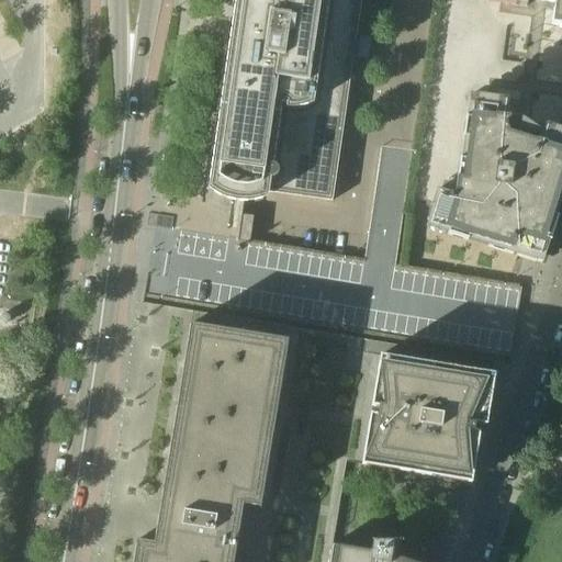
[(236,0),(210,183),(210,189),(216,194),(224,198),(233,201),(242,202),(250,202),(257,201),(262,200),(268,198),(269,192),(333,202),(361,0),(236,0)]
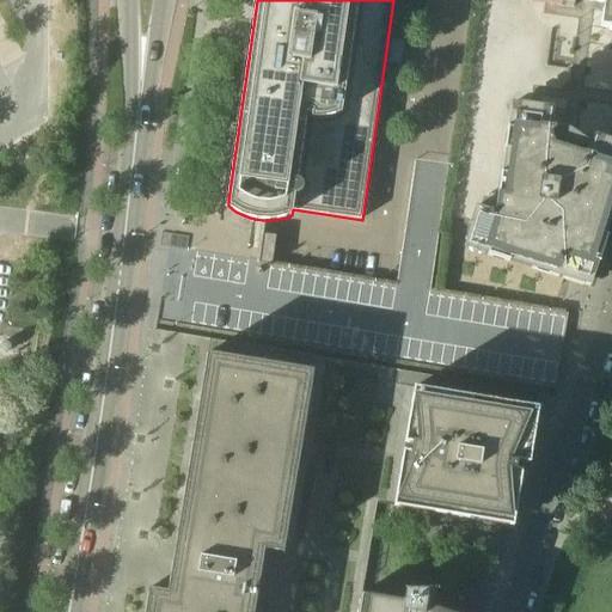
[(611,0),(482,0),(452,216),(471,222),(465,240),(490,249),(488,256),(509,263),(512,255),(533,262),(531,270),(583,286),(592,262),(599,264),(607,237),(606,237),(600,234),(607,213),(611,213),(611,0)]
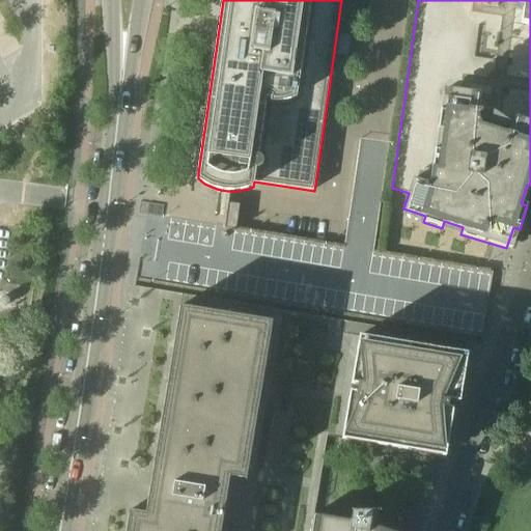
[(347,223),(344,247),(236,230),(241,204),(228,202),(225,228),(147,215),(145,223),(143,234),(141,247),(136,282),(457,334),(469,268),(372,252),(376,227),(347,223)]
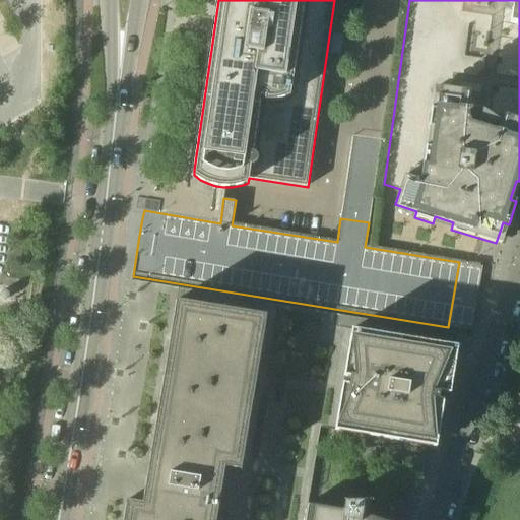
[(305,519),(308,505),(320,428),(335,430),(352,329),(336,326),(338,314),(210,293),(208,305),(177,300),(151,455),(143,503),(127,500),(123,519),(305,519)]
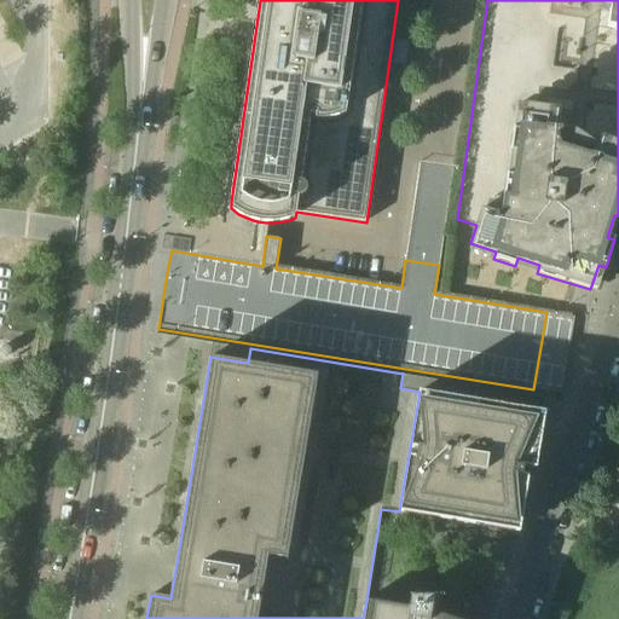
[(420,392),(399,512),(520,532),(528,476),(514,474),(515,466),(536,469),(545,412),(420,392)]
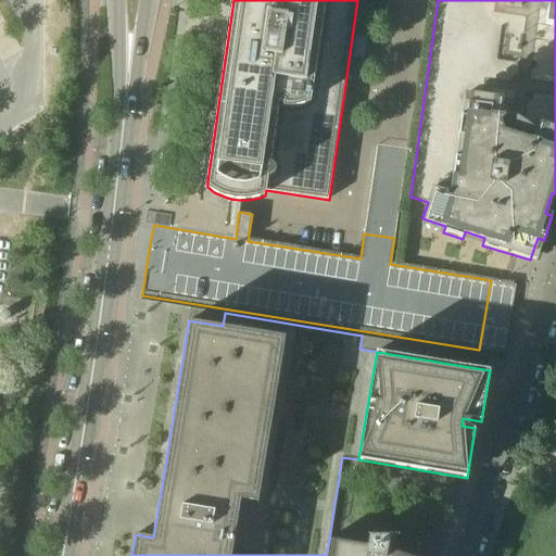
[(326,555),(413,555),(399,551),(399,535),(369,535),(368,546),(329,540),(326,555)]
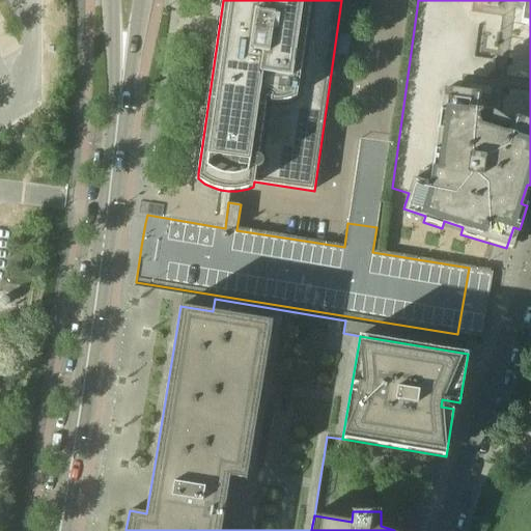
All buildings are outlined.
